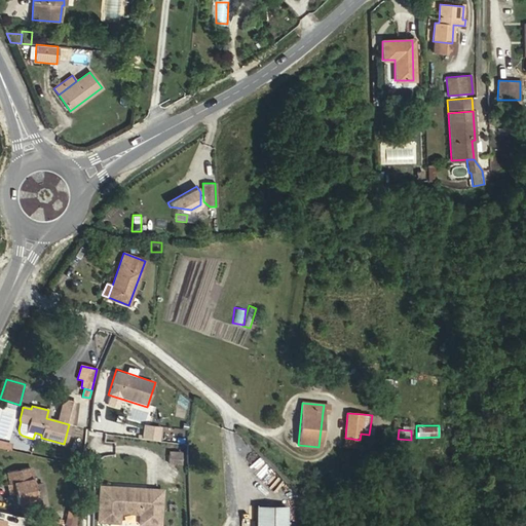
[(359,448),(360,440),(345,438),(344,446),(359,448)]
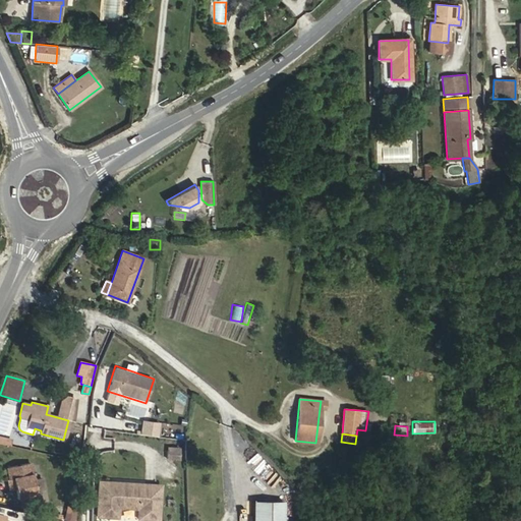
[(0,443),(9,446),(10,440),(0,437),(0,443)]
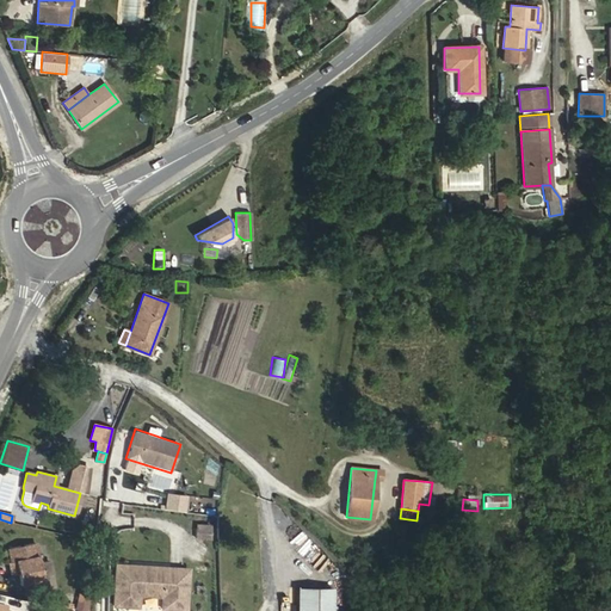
[(210,538),(210,524),(196,524),(195,538),(210,538)]
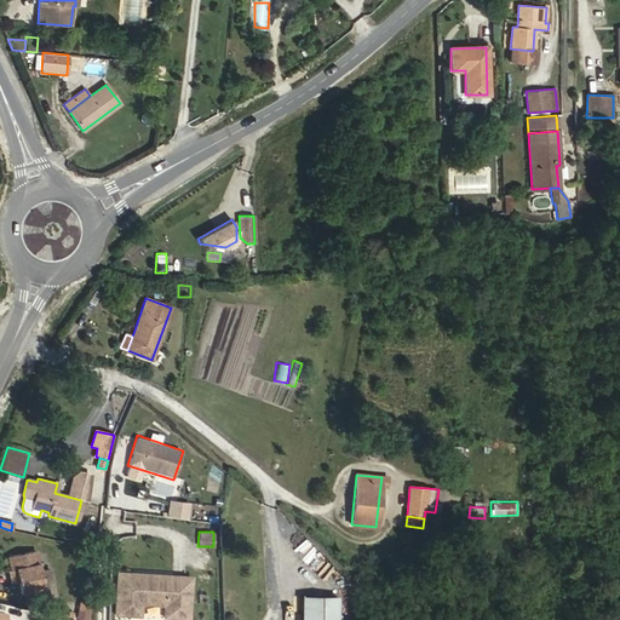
[(55,596),(50,569),(40,572),(35,550),(7,556),(11,570),(15,569),(17,583),(19,593),(44,589),(46,598),(55,596)]
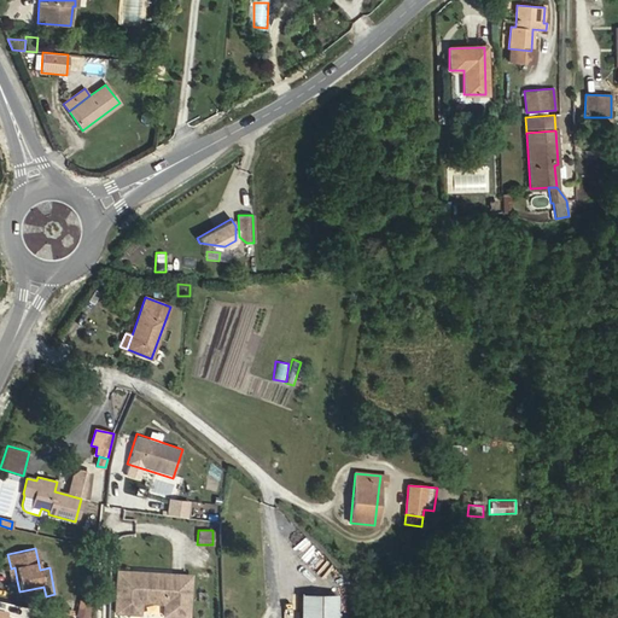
[(187,617),(190,576),(117,571),(115,612),(139,614),(140,602),(163,604),(163,616),(187,617)]
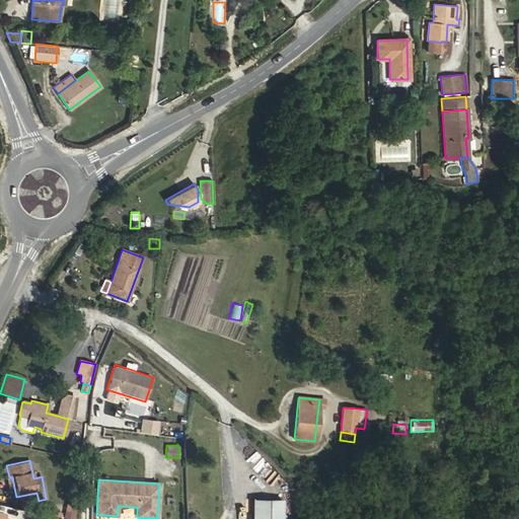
[(282,518),(282,500),(252,500),(251,518),(282,518)]
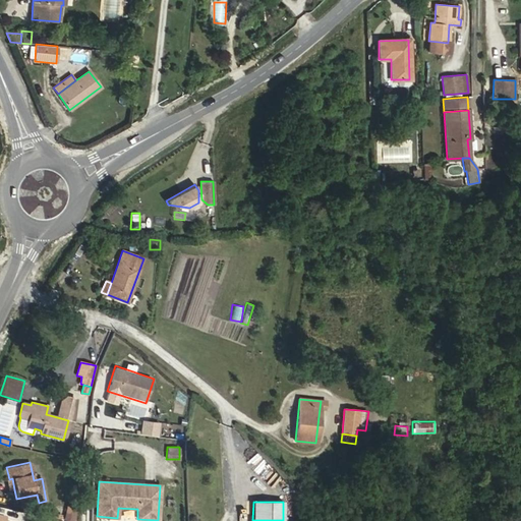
[(71,520),(72,520),(76,508),(67,506),(64,519),(71,520)]
